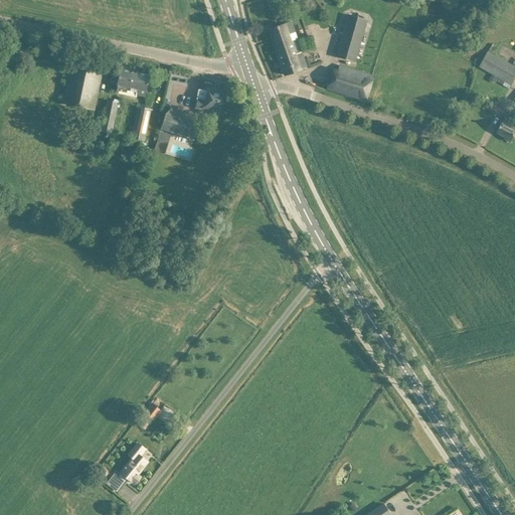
[(355,60),(357,51),(366,20),(347,14),(335,55),(355,60)]
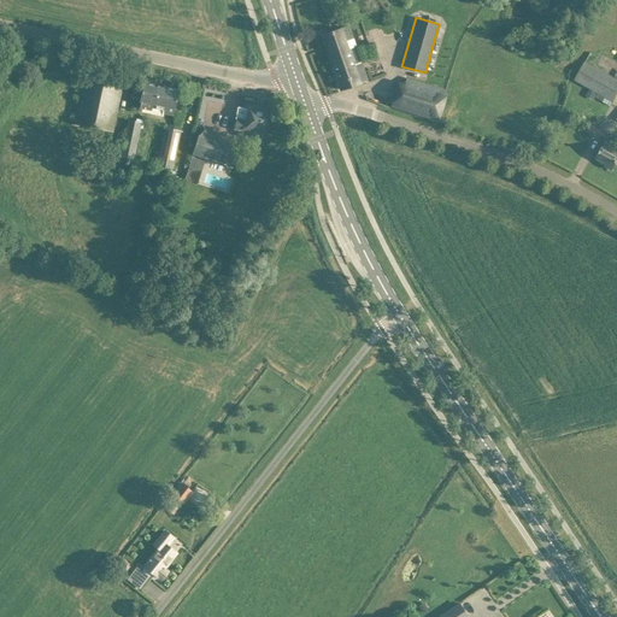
[(340,89),(360,82),(366,80),(362,63),(354,65),(350,50),(356,47),(348,27),(322,35),(340,89)]
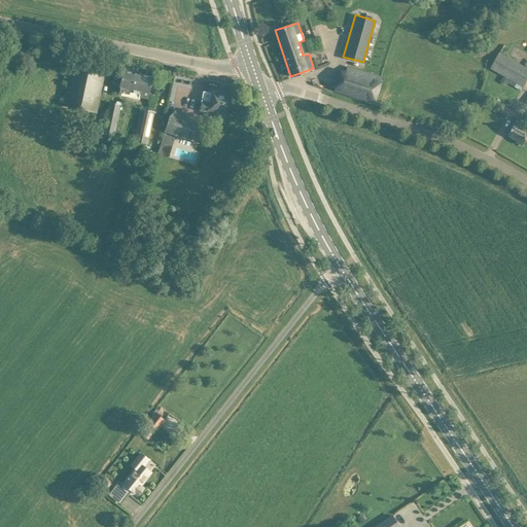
[(12,47),(11,56),(25,58),(27,50),(12,47)]
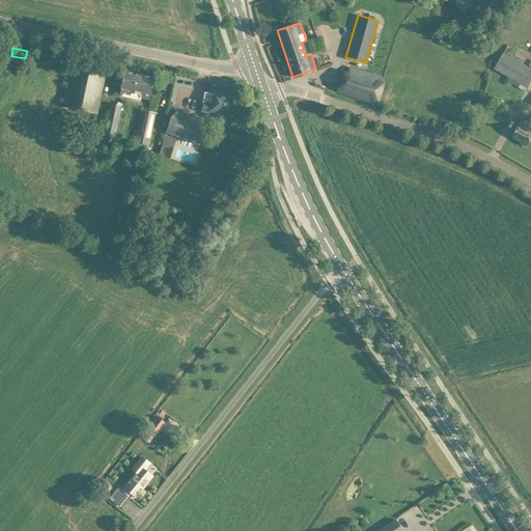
[(530,80),(530,67),(503,52),(494,68),(514,80),(512,84),(525,90),(527,87),(530,80)]
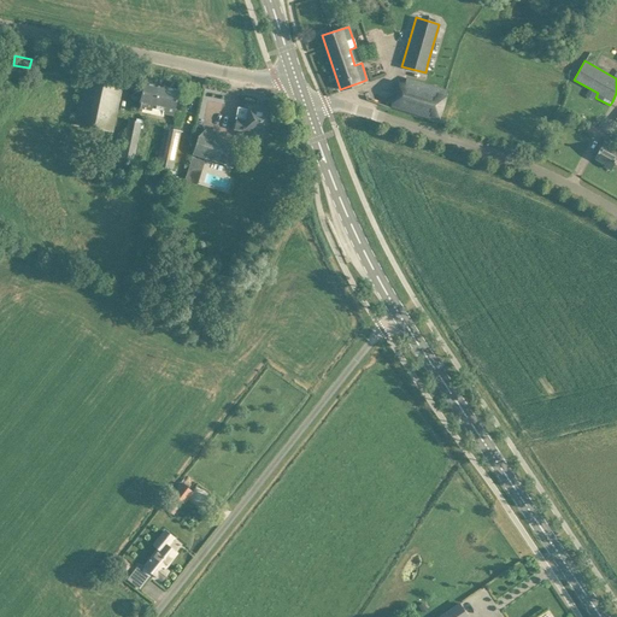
[(84,70),(82,82),(74,124),(112,131),(124,78),(84,70)]
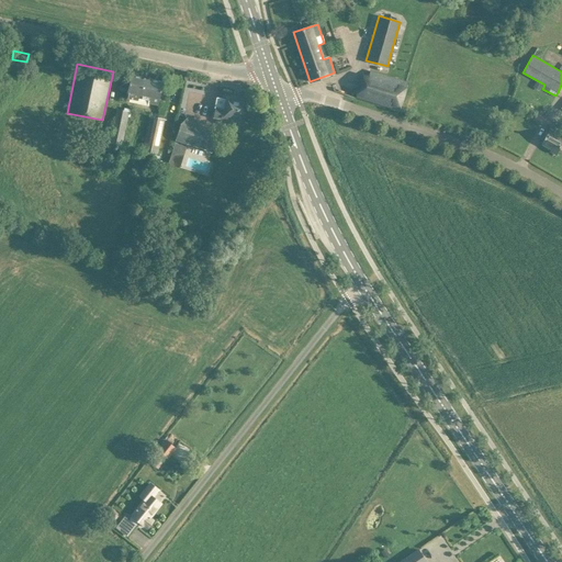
[(398,110),(407,82),(370,71),(368,77),(362,75),(356,98),(398,110)]
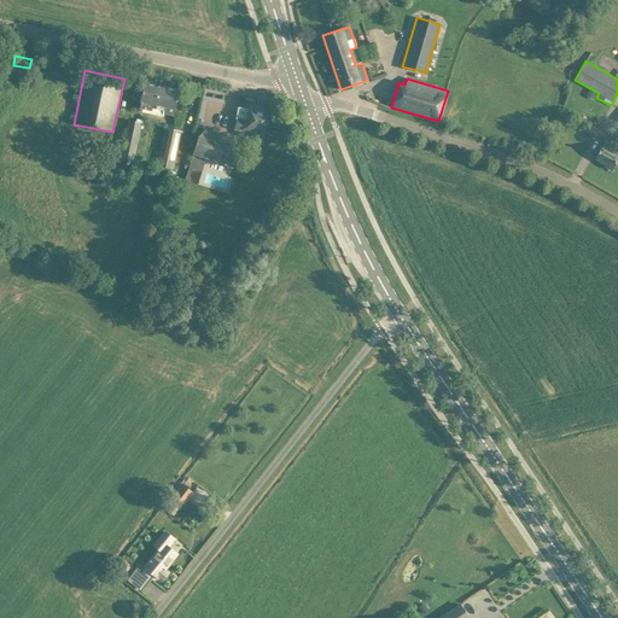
[(157,108),(162,86),(144,82),(138,111),(141,112),(143,108),(152,110),(152,106),(157,108)]
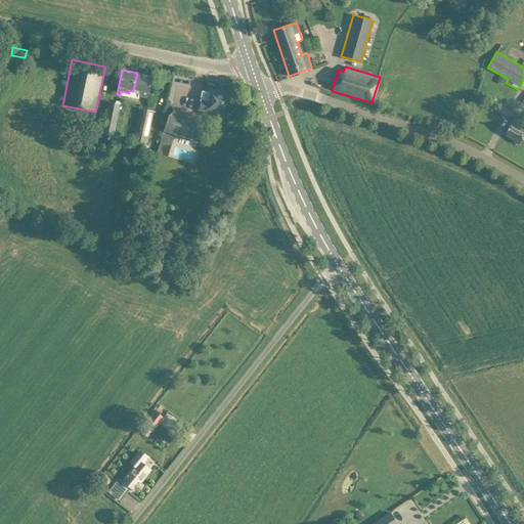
[(151,77),(137,73),(133,91),(140,92),(139,96),(147,97),(151,77)]
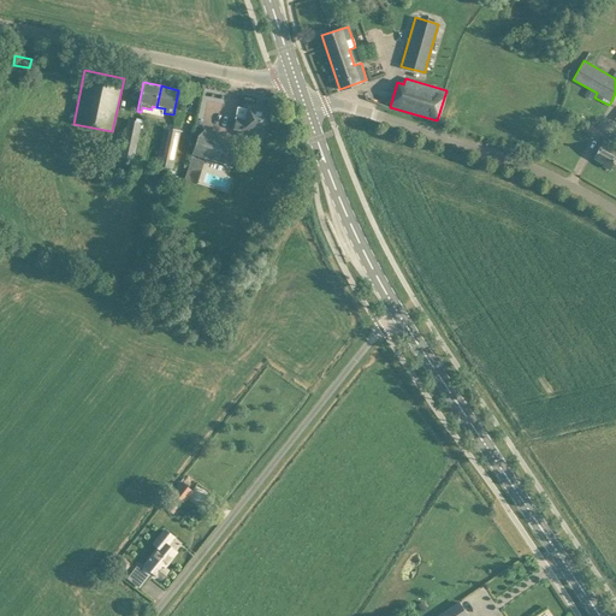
[(244,129),(265,132),(265,130),(267,130),(268,125),(266,124),(270,111),(267,111),(267,108),(264,107),(261,110),(248,107),(247,110),(238,107),(234,129),(243,131),(244,129)]
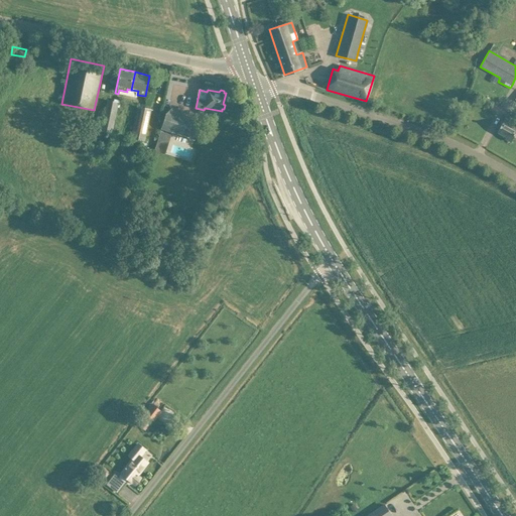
[(107,100),(100,132),(111,134),(118,102),(107,100)]
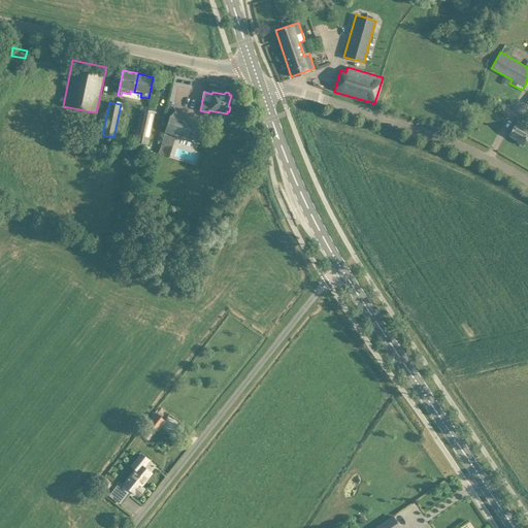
[(140,109),(133,141),(147,144),(155,112),(140,109)]
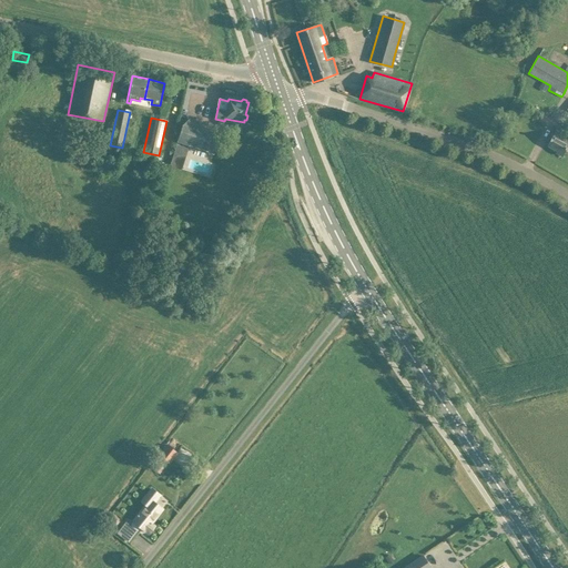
[(182,124),(178,141),(190,144),(214,152),(221,130),(210,127),(188,120),(182,124)]
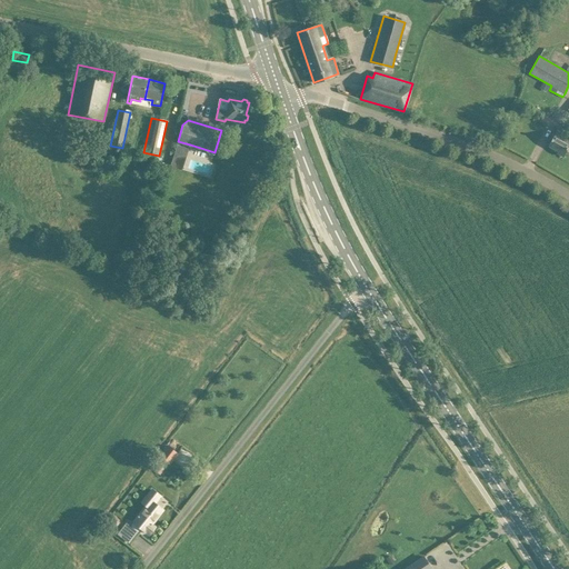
[(568,148),(568,129),(568,130),(560,127),(549,146),(558,151),(558,152),(565,157),(568,148)]
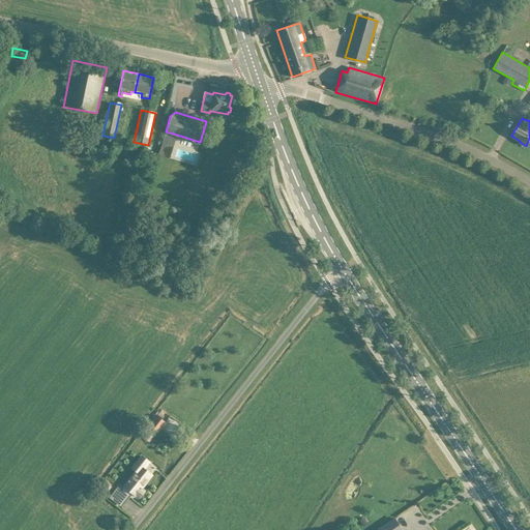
[(165,135),(162,145),(172,148),(175,138),(165,135)]
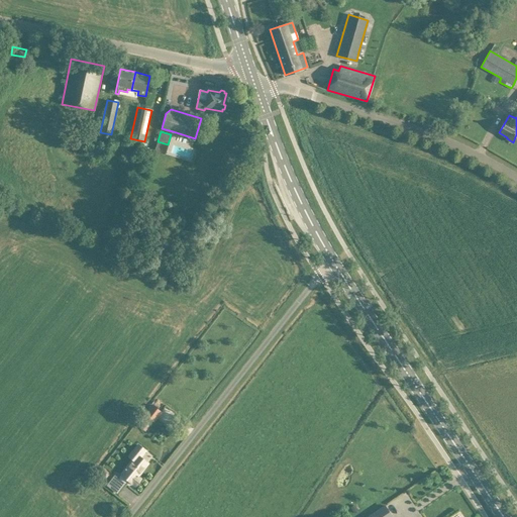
[(161,174),(160,179),(167,181),(169,171),(157,168),(156,173),(161,174)]
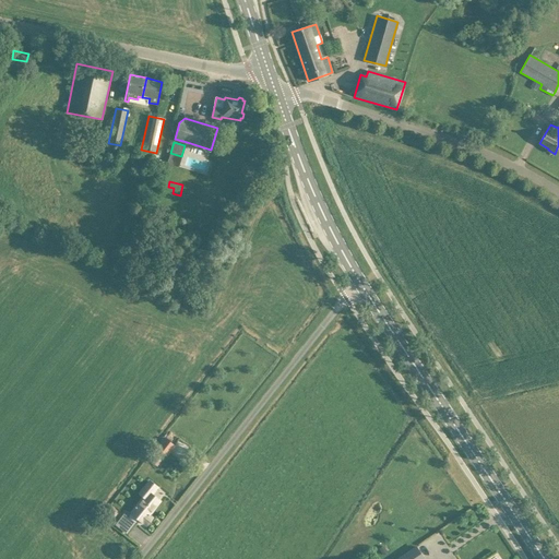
[(164,438),(155,449),(166,458),(175,447),(164,438)]
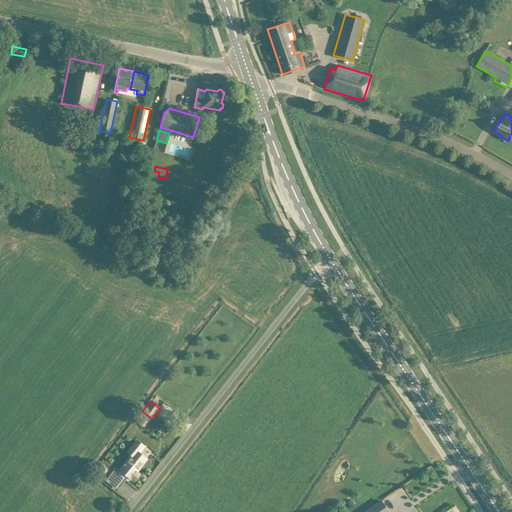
[(142,446),(143,446),(136,441),(127,452),(132,455),(117,474),(113,471),(106,480),(116,488),(126,475),(134,480),(139,474),(136,472),(137,471),(136,471),(146,459),(136,451),(141,445),(142,446)]
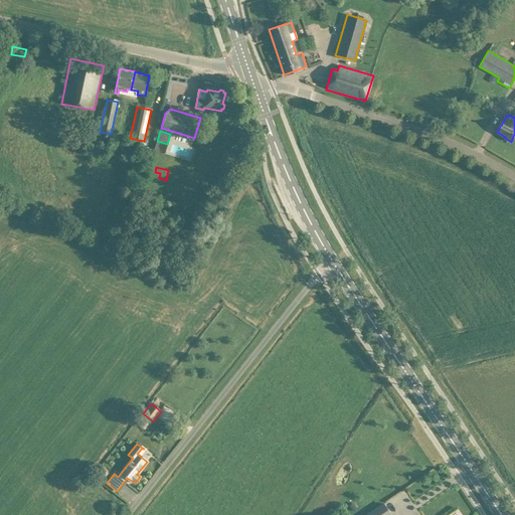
[(390,514),(383,504),(367,514),(390,514)]
